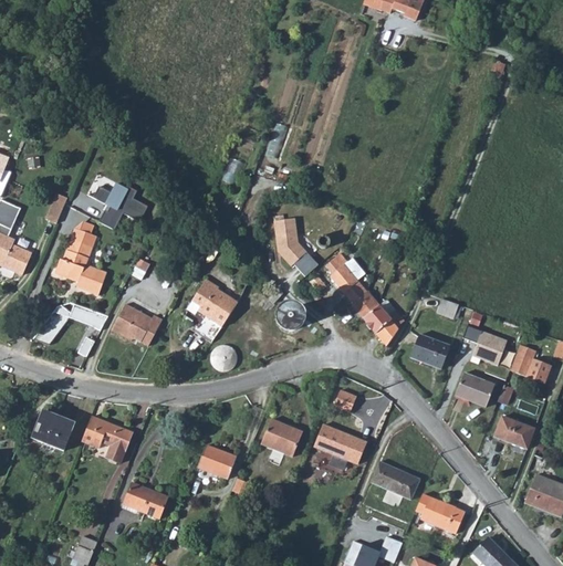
[(373,0),(388,4),(389,2),(403,8),(403,10),(415,14),(419,0),(373,0)]
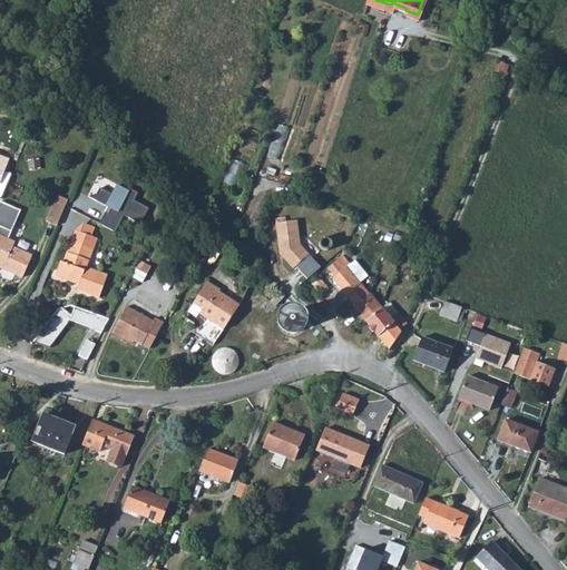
[(277,158),(287,127),(276,124),(266,154),(277,158)]
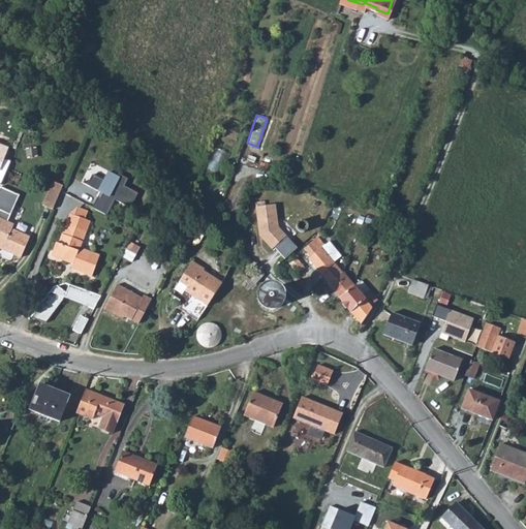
[(97,193),(89,211),(102,217),(113,200),(128,209),(135,194),(122,187),(126,181),(118,177),(117,179),(105,173),(101,182),(90,177),(85,186),(97,193)]
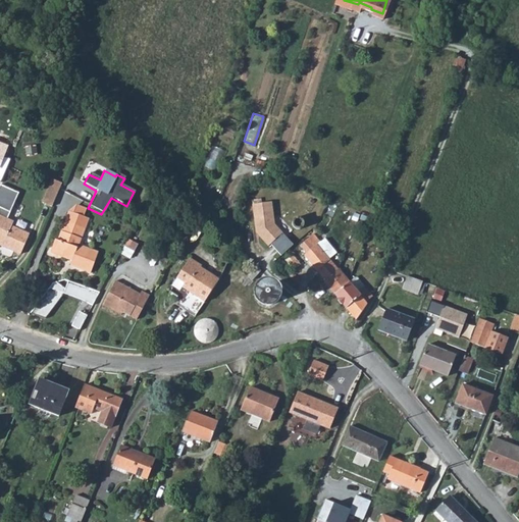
[(43,198),(53,203),(63,178),(53,174),(43,198)]
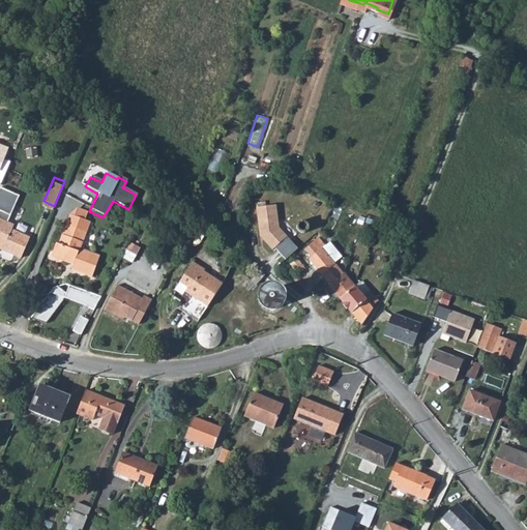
[(0,240),(1,241),(8,244),(7,248),(24,256),(33,235),(17,228),(19,224),(11,221),(24,194),(6,185),(0,198),(0,207),(3,208),(0,215),(0,240)]
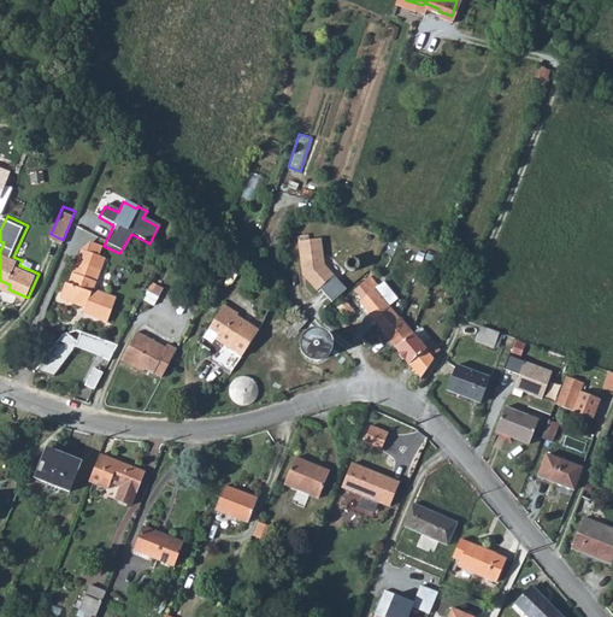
[(320,238),(298,240),(300,272),(314,289),(317,287),(330,303),(343,288),(323,264),(320,238)]
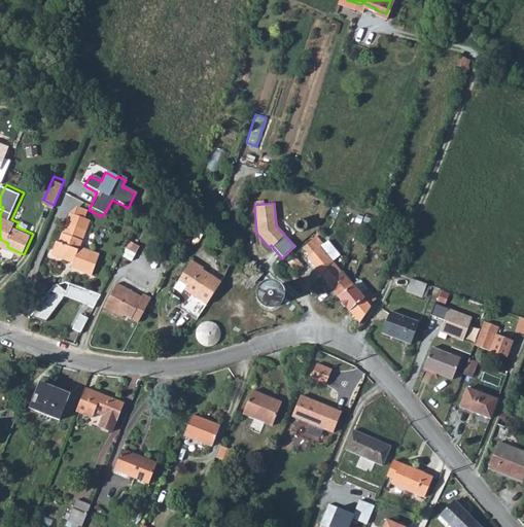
[(53,242),(46,255),(69,264),(67,270),(86,278),(96,256),(79,250),(78,253),(75,252),(88,222),(81,219),(84,212),(74,208),(72,215),(69,214),(56,244),(53,242)]
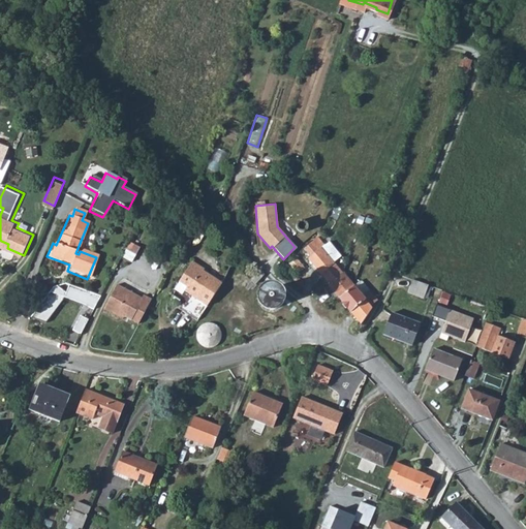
[(202,209),(181,210),(186,216),(189,219),(204,218),(202,209)]
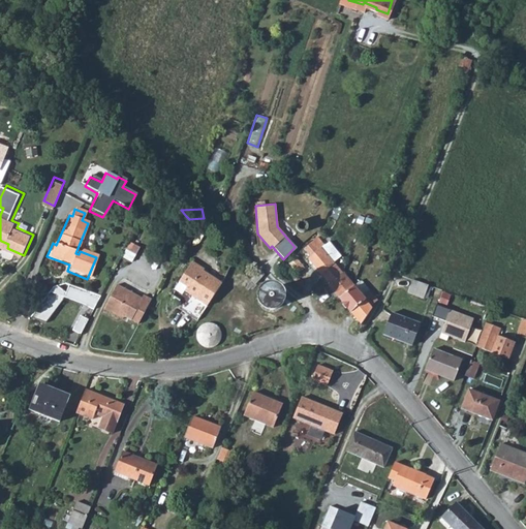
[(186,216),(182,226),(194,224),(189,219),(186,216)]
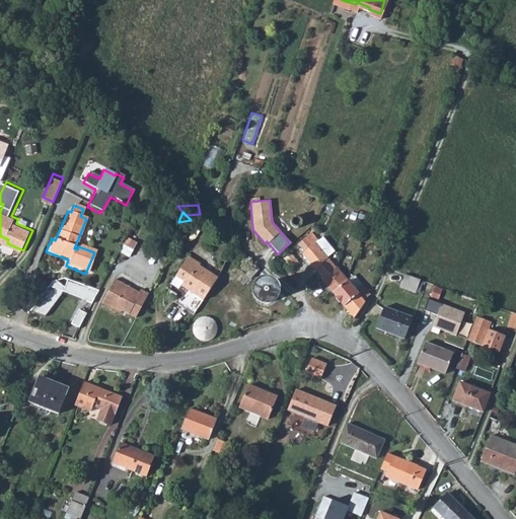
[(304,254),(324,279),(339,268),(329,256),(336,251),(324,237),(320,240),(313,233),(299,244),(306,252),(304,254)]
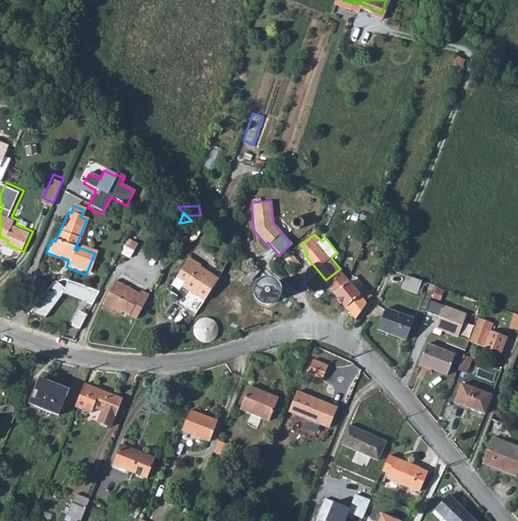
[(131,250),(135,242),(127,238),(123,245),(131,250)]
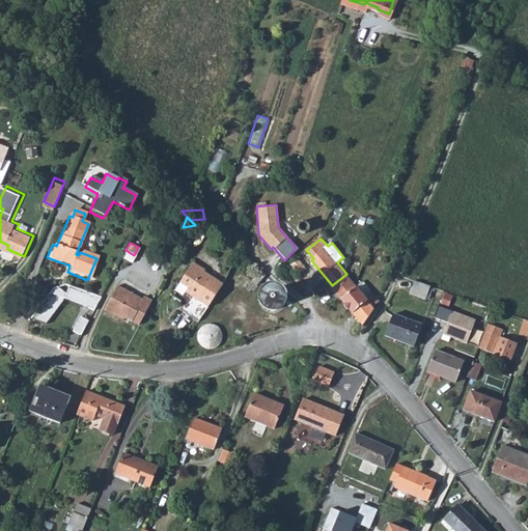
[(184,310),(198,319),(223,282),(205,271),(206,269),(194,260),(182,280),(189,286),(187,290),(193,295),(184,310)]
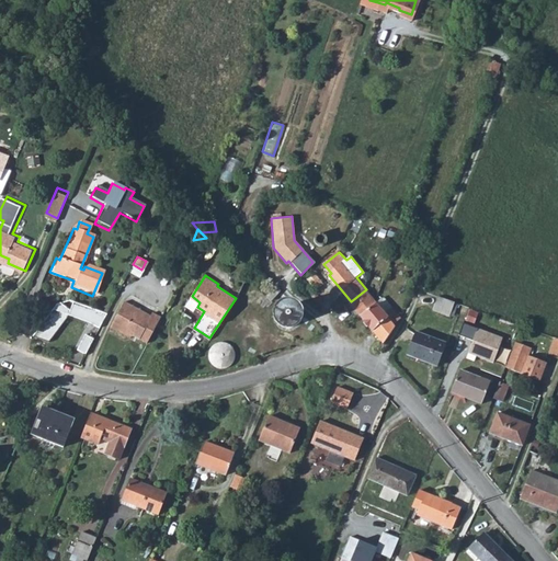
[(273,286),(265,297),(272,301),(279,290),(273,286)]
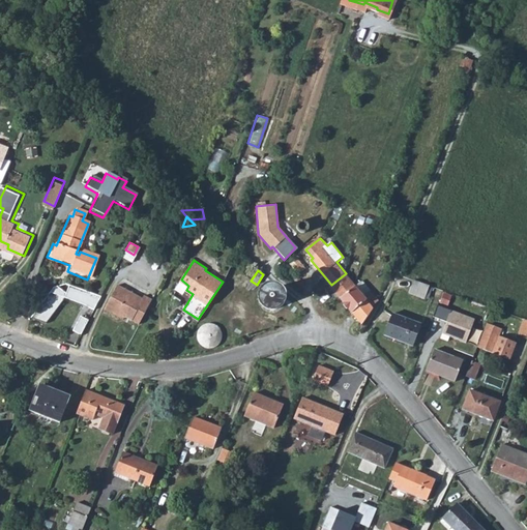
[(346,273),(331,285),(342,297),(356,286),(355,285),(346,273)]
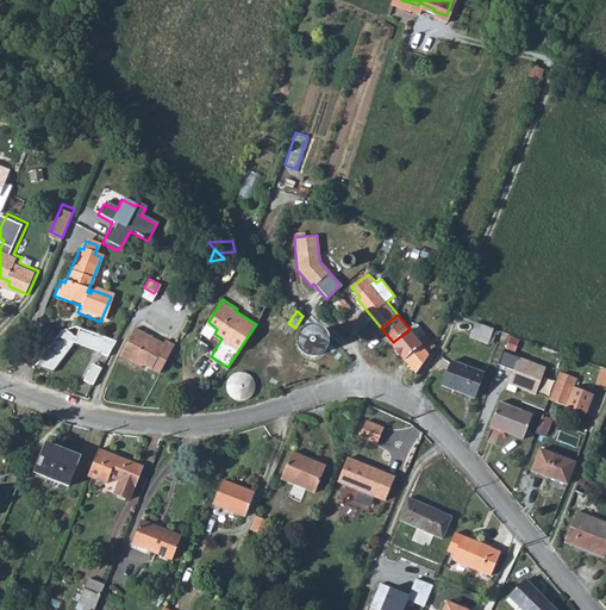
[(494,327),(476,319),(470,335),(489,342),(494,327)]
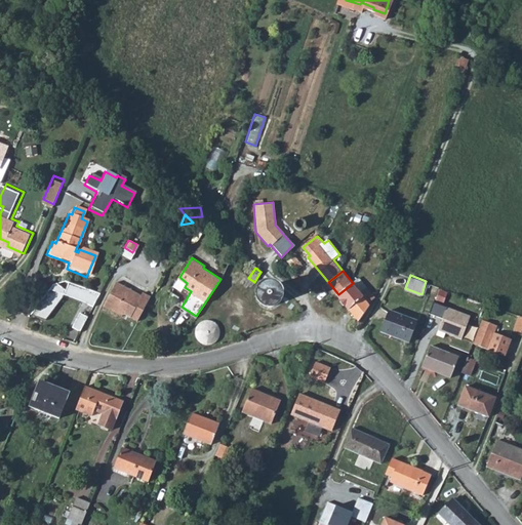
[(55,282),(35,312),(49,317),(67,292),(89,299),(88,300),(94,304),(99,289),(71,280),(68,287),(59,281),(55,282)]
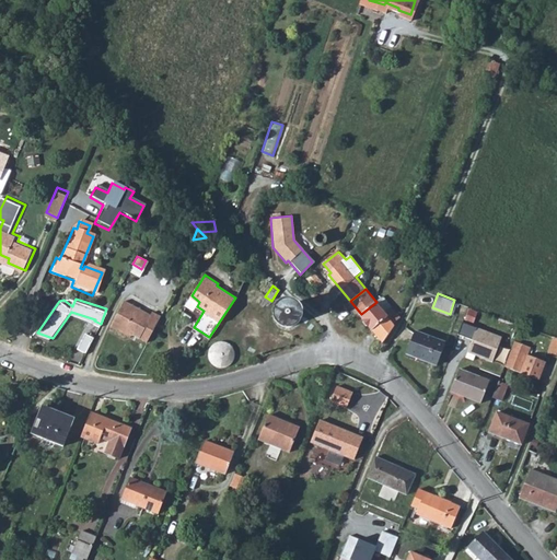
[(125,330),(148,342),(161,316),(152,312),(150,315),(120,301),(107,326),(123,334),(125,330)]
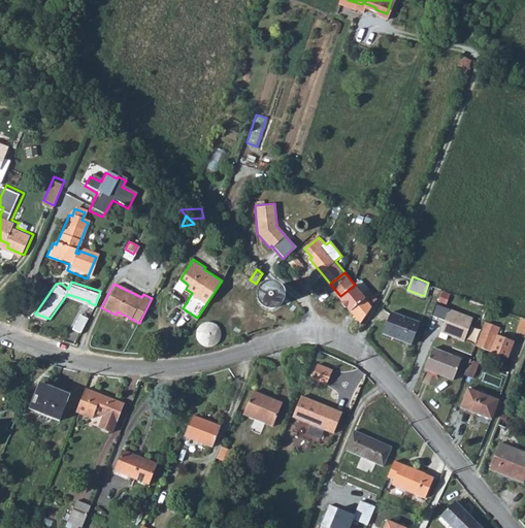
[(355,285),(340,296),(363,323),(373,307),(371,304),(378,299),(371,291),(364,296),(355,285)]
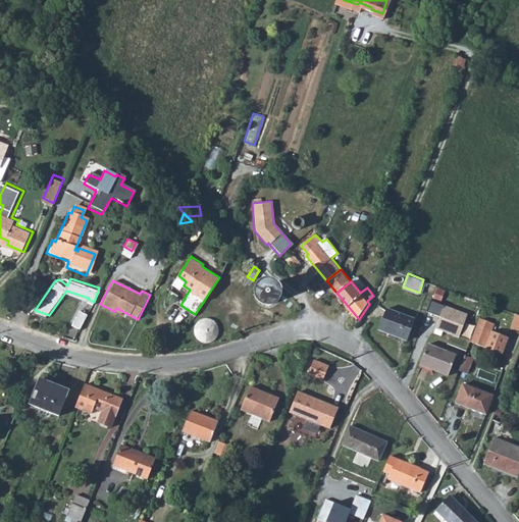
[(260,290),(260,295),(260,297),(262,300),(266,302),(271,303),(275,302),(277,300),(280,297),(280,292),(279,288),(277,285),(274,283),(271,282),(267,282),(264,283),(262,285),(260,290)]
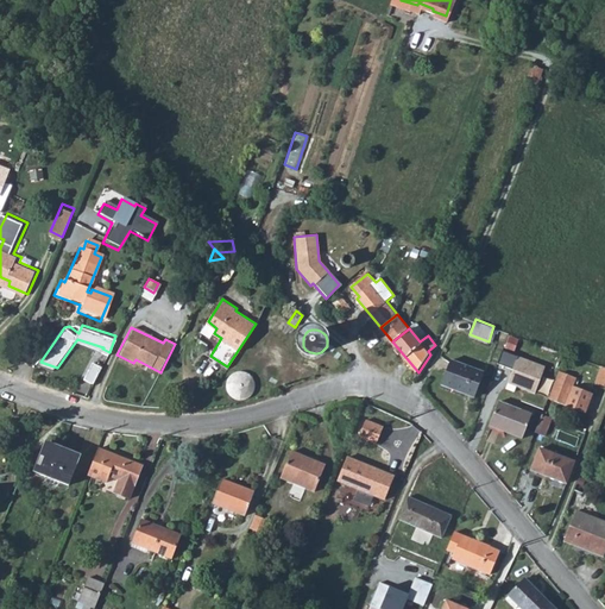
[(496,351),(492,363),(505,369),(500,382),(528,391),(537,366),(496,351)]
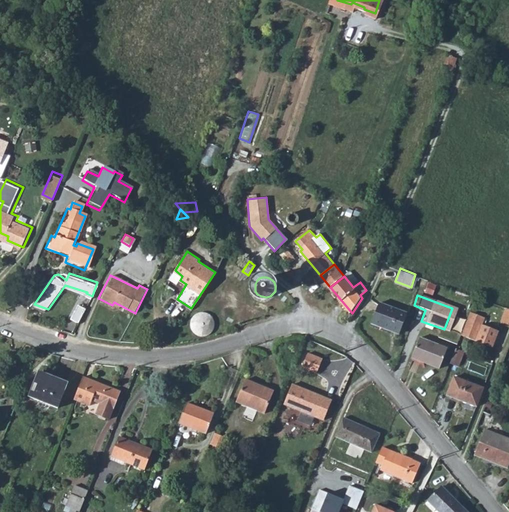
[(380,302),(372,320),(389,327),(389,329),(400,333),(408,313),(380,302)]
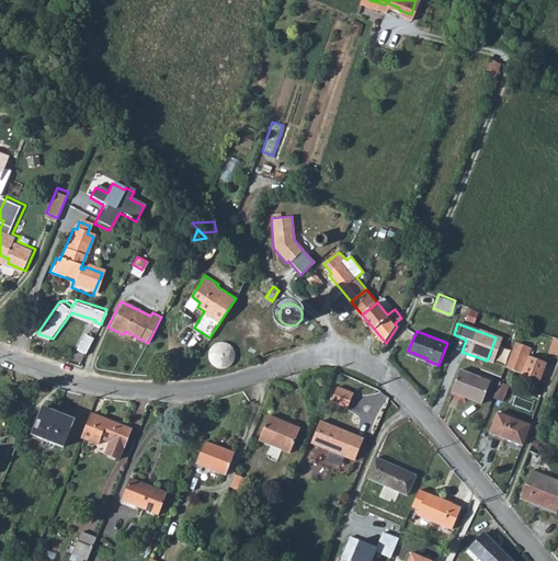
[(83,353),(91,338),(83,333),(75,348),(83,353)]
